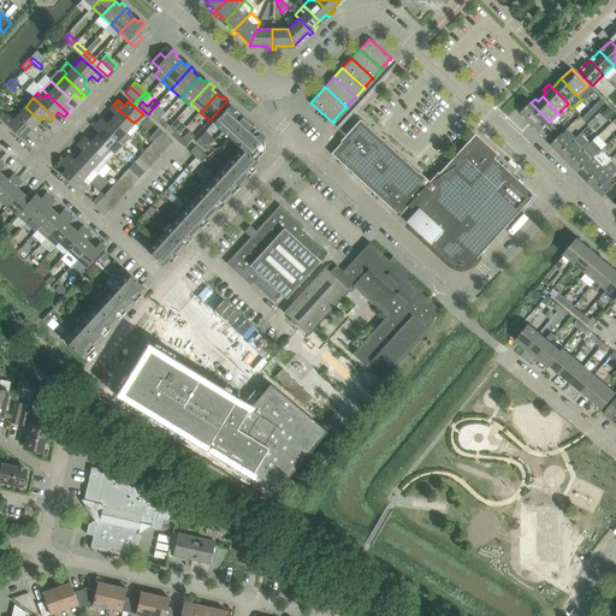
[(600,100),(591,110),(594,113),(605,104),(600,100)]
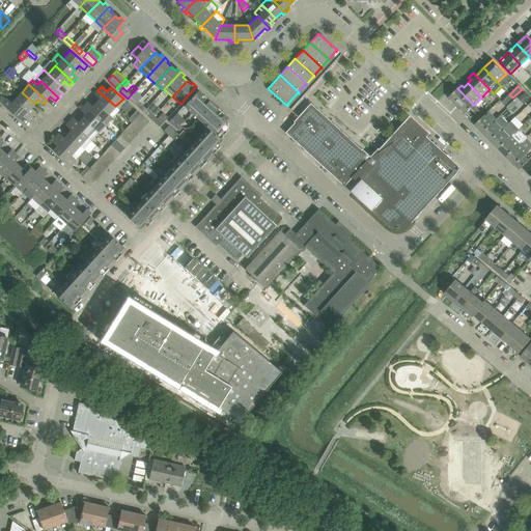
[(474,105),(473,105),(457,88),(448,98),(467,116),(473,122),(479,116),(475,112),(471,108),(474,105)]
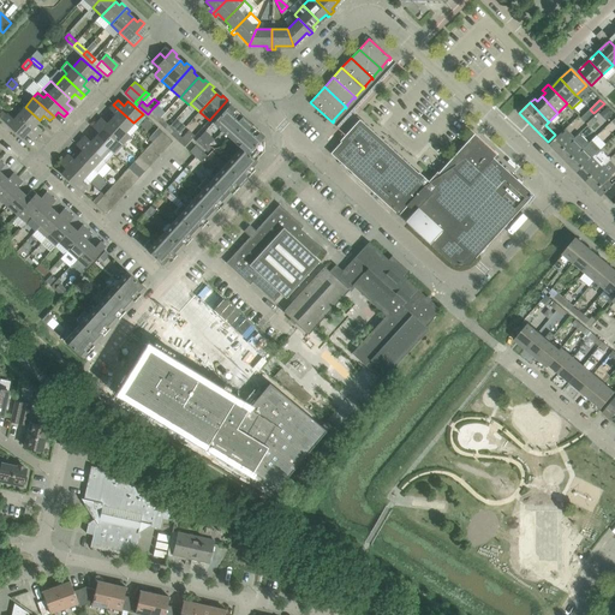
[(125,132),(133,123),(113,105),(109,109),(115,114),(111,119),(125,132)]
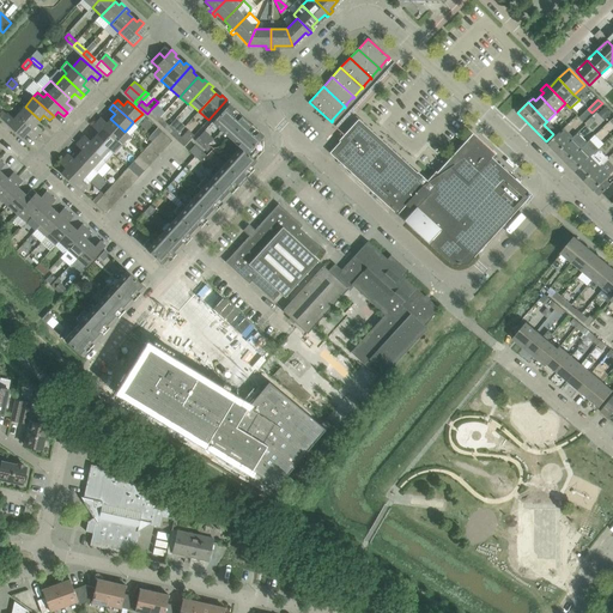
[(226,105),(212,122),(230,138),(247,120),(230,105),(229,108),(226,105)]
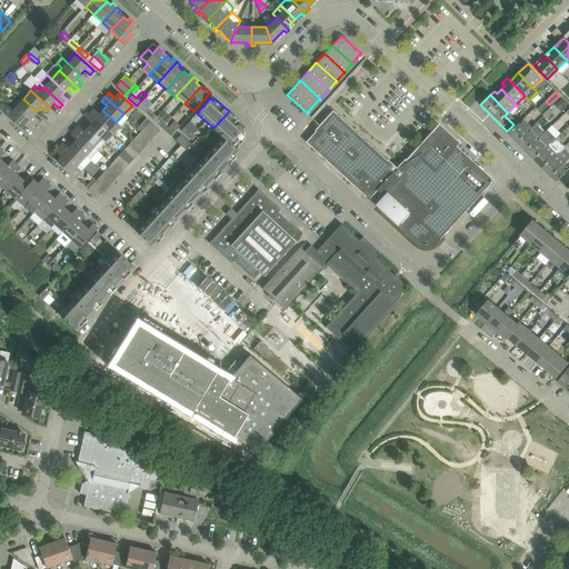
[(560,98),(556,102),(563,109),(568,105),(560,98)]
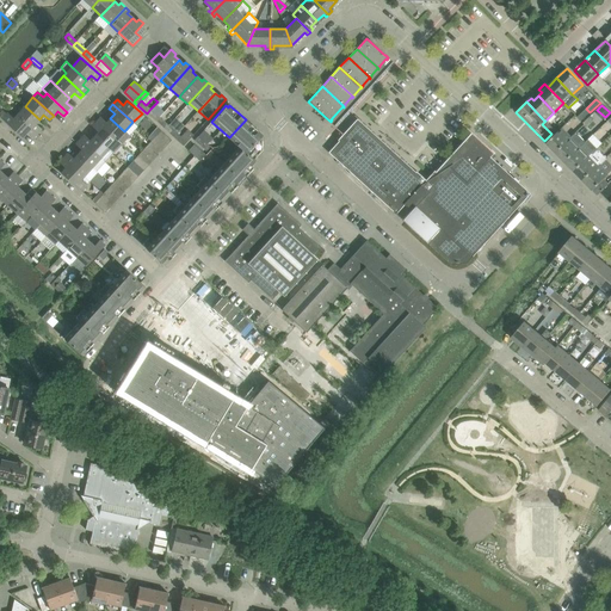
[(25,106),(17,115),(37,134),(41,129),(35,124),(39,119),(25,106)]
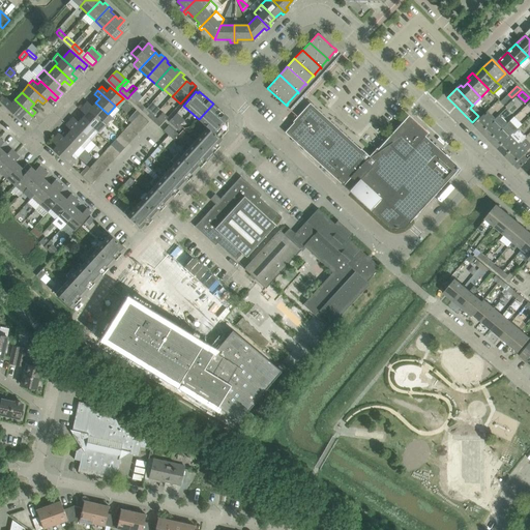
[(130,94),(127,98),(135,106),(138,101),(130,94)]
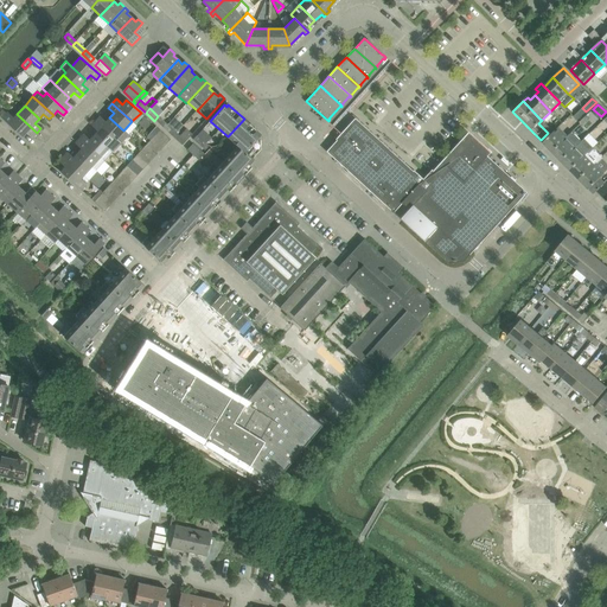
[(582,108),(574,116),(577,120),(580,117),(586,112),(582,108)]
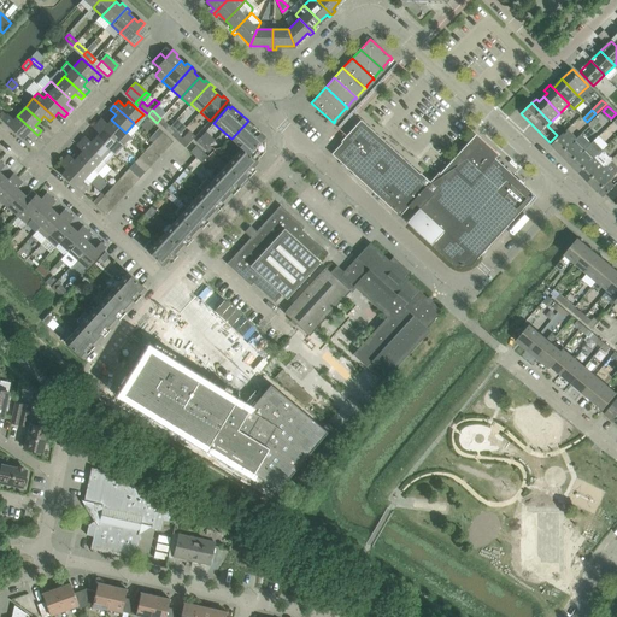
[(33,139),(37,135),(17,116),(13,119),(7,115),(3,119),(23,139),(28,134),(33,139)]
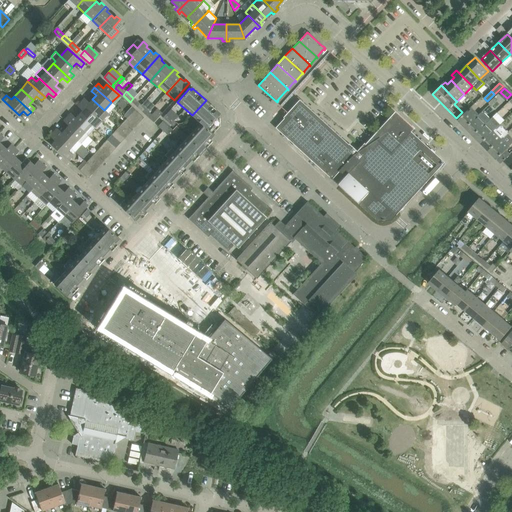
[(84,98),(81,102),(101,121),(108,113),(104,110),(92,99),(89,103),(84,98)]
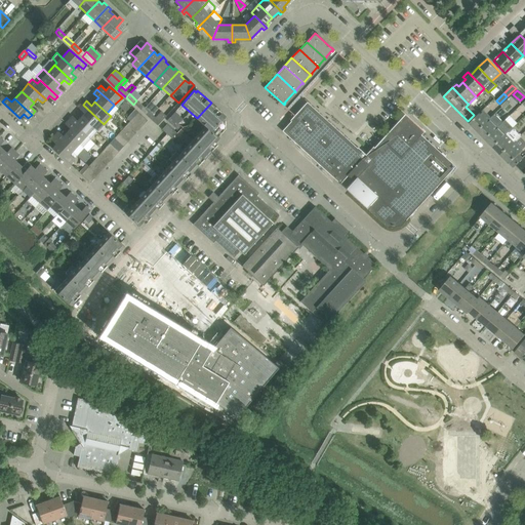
[(145,108),(136,101),(133,105),(142,111),(145,108)]
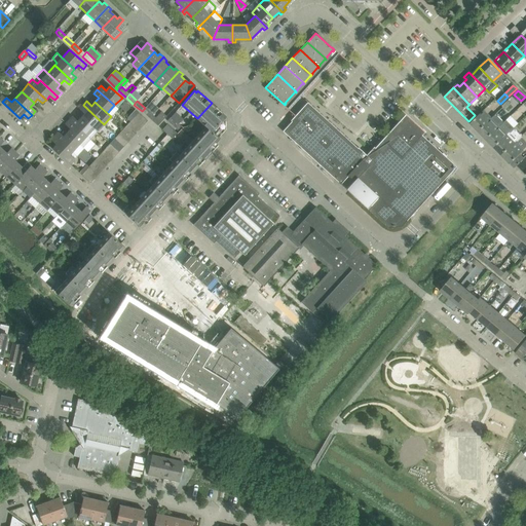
[(212,103),(197,118),(205,126),(226,125),(226,121),(223,119),(226,116),(212,103)]
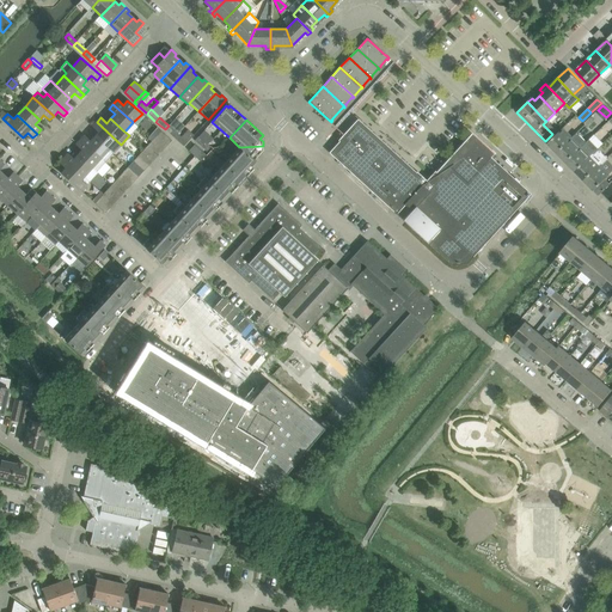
[(98,132),(95,136),(112,153),(121,145),(97,122),(92,127),(98,132)]
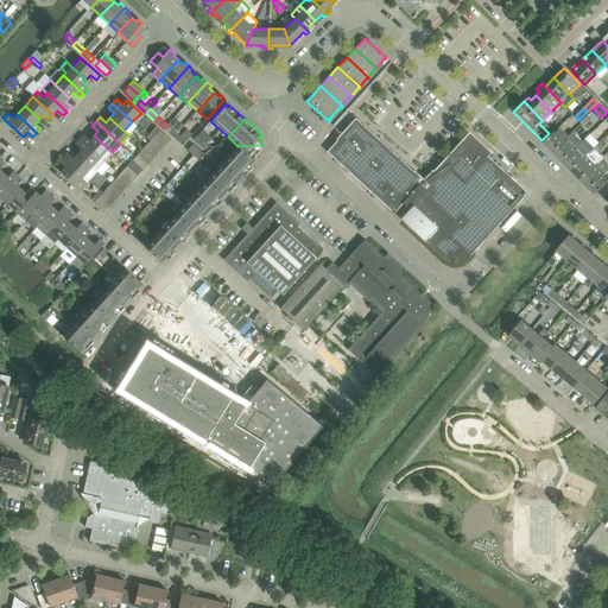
[(327,152),(328,153),(336,160),(362,132),(362,131),(361,132),(353,125),(354,125),(353,122),(349,126),(327,152)]
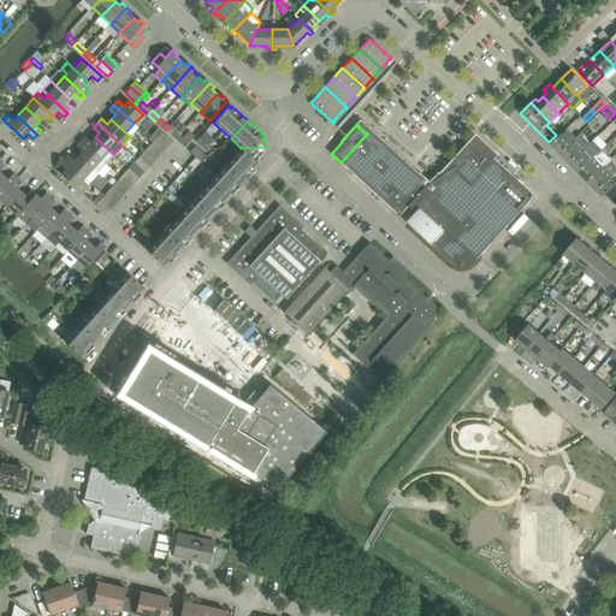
[(178,135),(170,126),(166,130),(176,138),(178,135)]
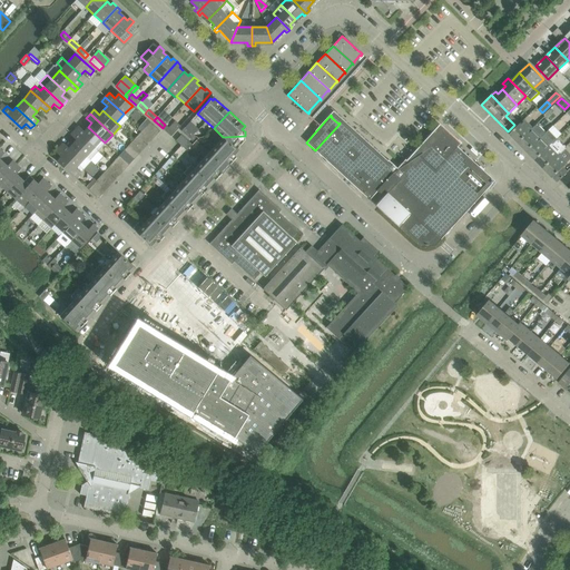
[(159,130),(146,118),(141,124),(155,136),(159,130)]
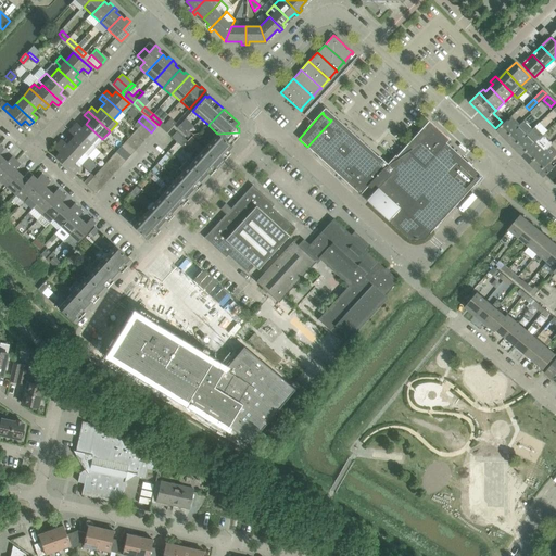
[(506,139),(520,125),(512,116),(497,130),(506,139)]
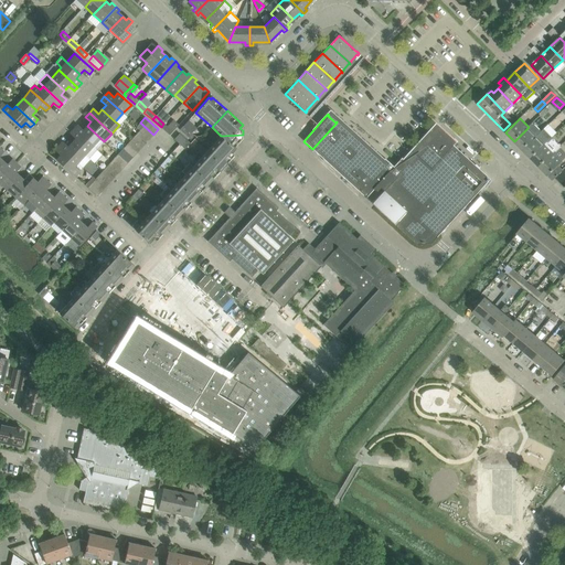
[(163,130),(169,135),(179,125),(173,120),(167,127),(163,130)]
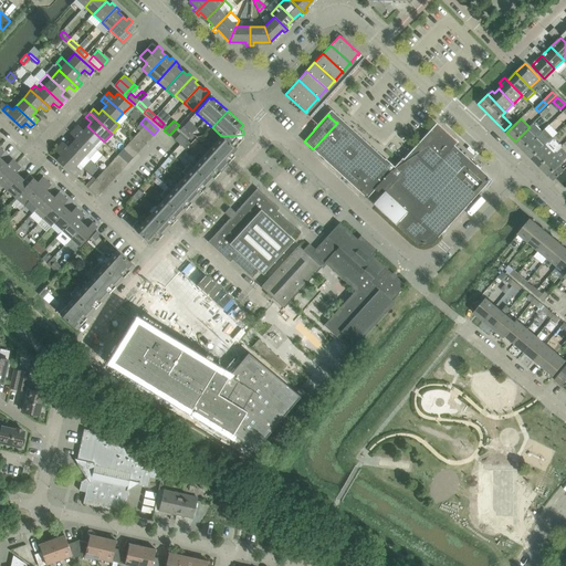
[(154,135),(140,123),(136,127),(140,130),(149,139),(154,135)]
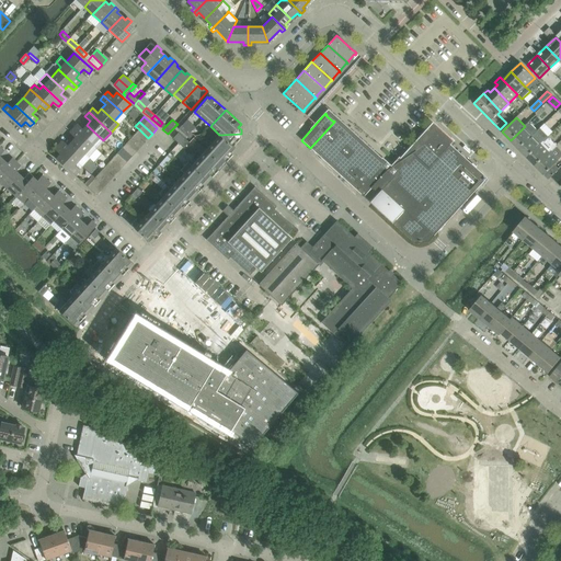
[(334,122),(310,148),(345,181),(369,153),(368,153),(361,147),(362,147),(359,145),(359,146),(352,139),(353,138),(351,137),(351,138),(343,132),(344,130),(343,129),(342,129),(334,124),(335,123),(334,122)]
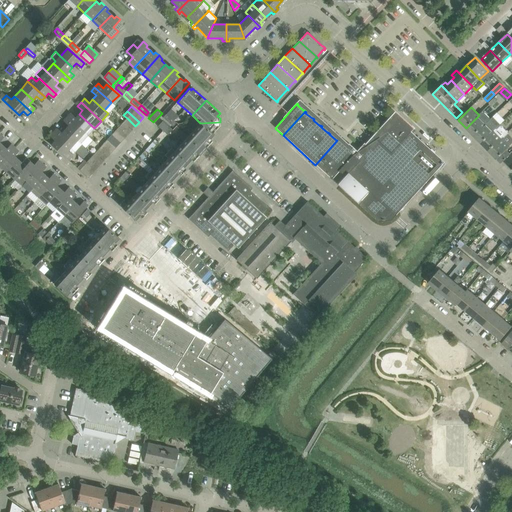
[(473,136),(491,119),(483,111),(479,115),(466,128),(473,136)]
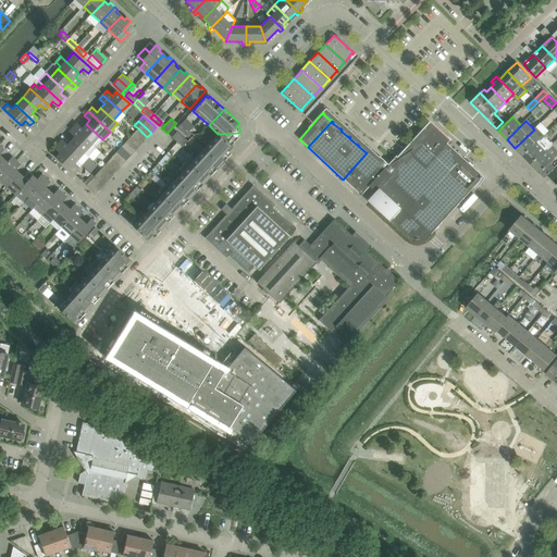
[(73,127),(96,148),(102,139),(86,124),(82,128),(76,123),(73,127)]
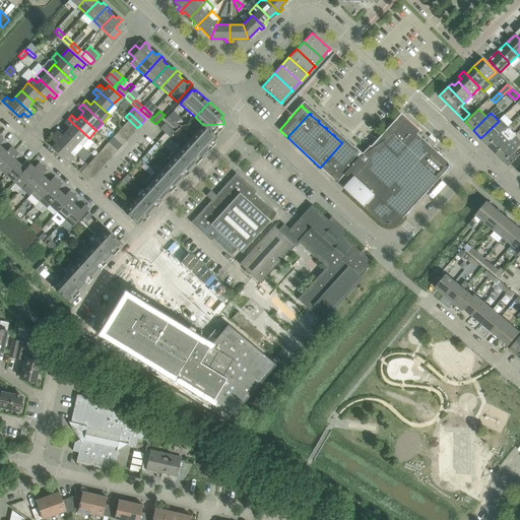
[(166,120),(170,124),(174,120),(169,116),(166,120)]
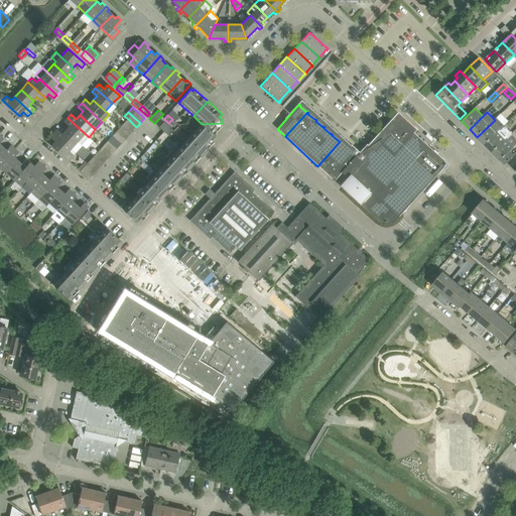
[(395,157),(416,134),(418,132),(407,122),(403,118),(401,115),(399,117),(400,117),(394,124),(393,123),(392,125),(393,125),(387,132),(386,131),(385,133),(379,140),(379,139),(377,141),(379,142),(395,157)]
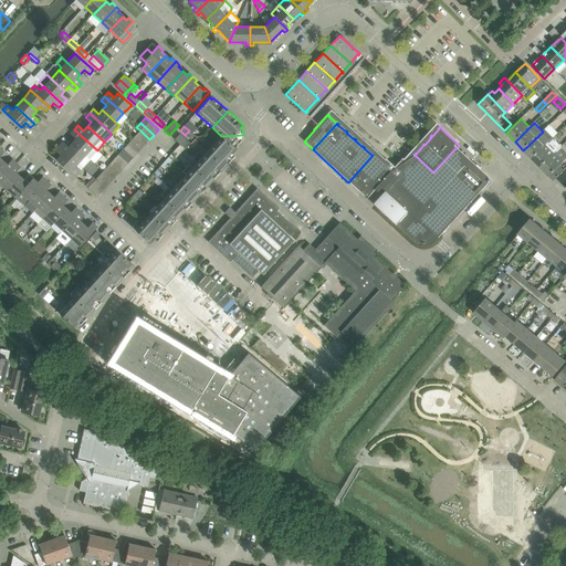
[(72,143),(85,155),(90,158),(97,150),(74,129),(70,134),(75,138),(72,143)]
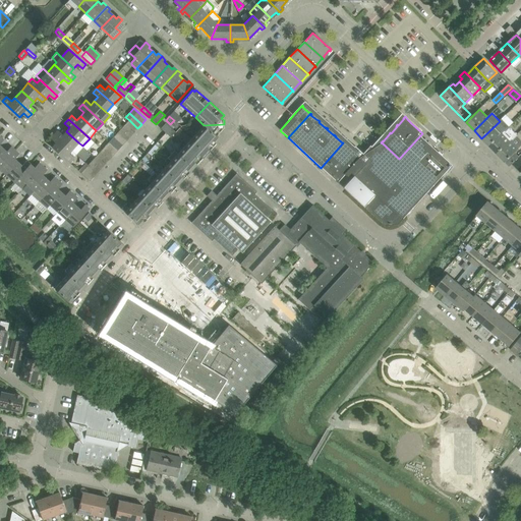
[(505,132),(510,127),(502,119),(500,121),(481,138),(489,147),(505,131),(505,132)]
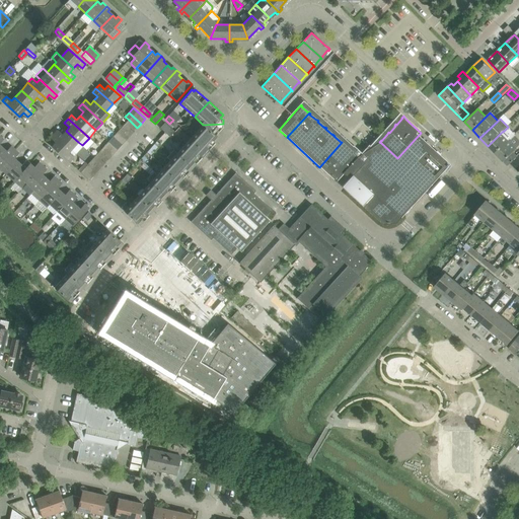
[(125,124),(134,132),(137,128),(129,120),(125,124)]
